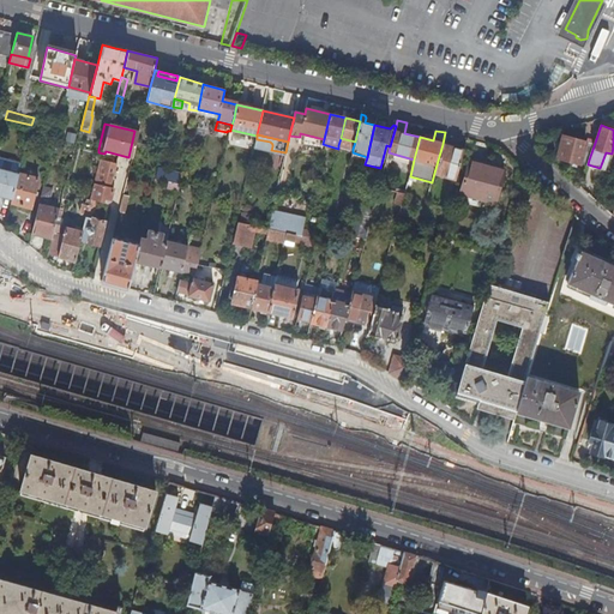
[(589,160),(595,143),(564,134),(558,157),(582,163),(583,158),(589,160)]
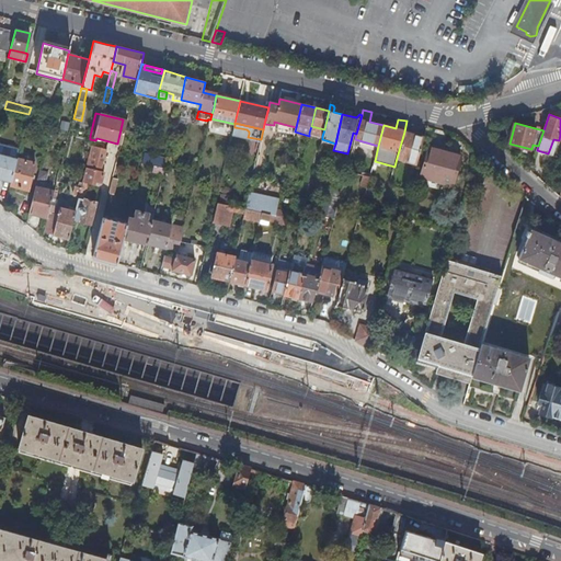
[(309,133),(322,136),(324,129),(311,126),(309,133)]
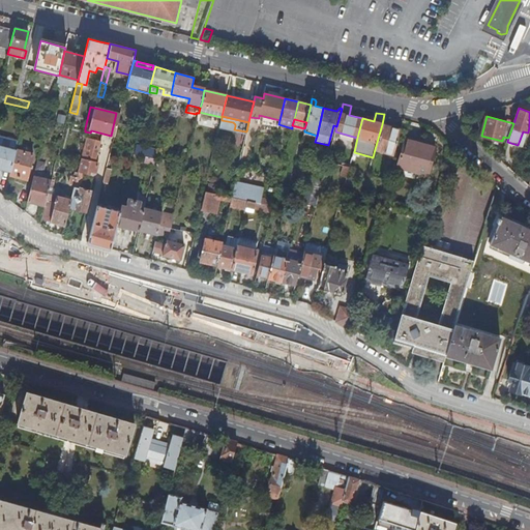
[(394,154),(401,129),(382,124),(375,149),(394,154)]
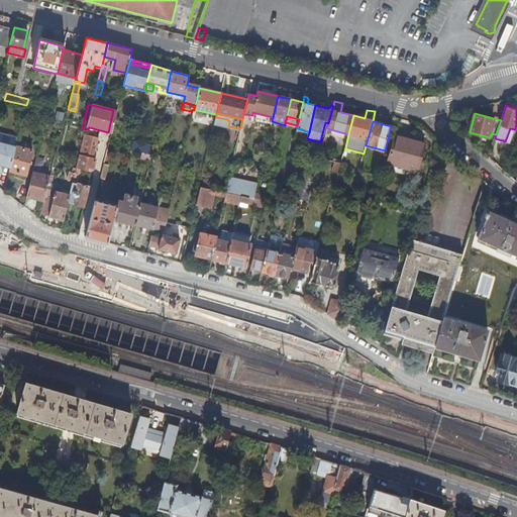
[(512,138),(515,129),(510,128),(507,136),(512,138)]
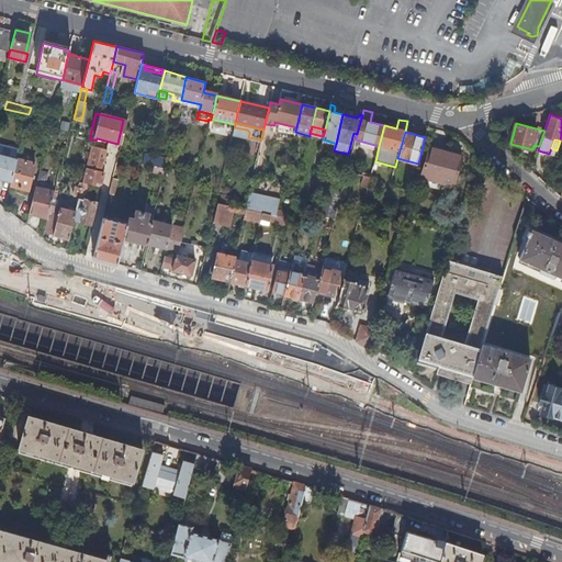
[(101,171),(107,149),(92,146),(83,182),(89,184),(98,187),(102,184),(104,176),(101,175),(102,171),(101,171)]
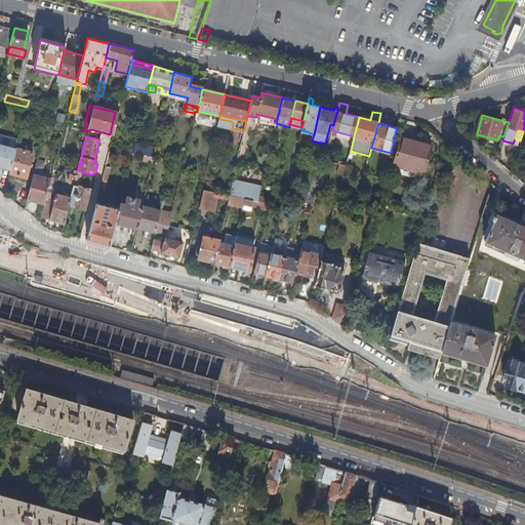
[(432,146),(402,137),(394,164),(423,172),(432,146)]
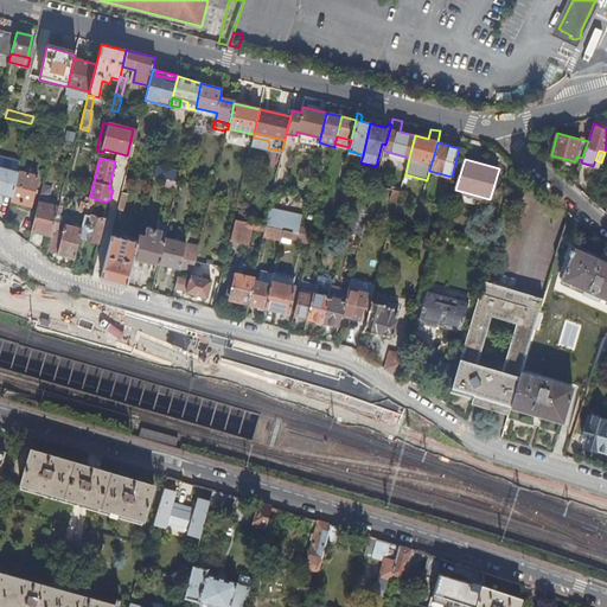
[(18,172),(0,166),(0,193),(12,198),(18,172)]
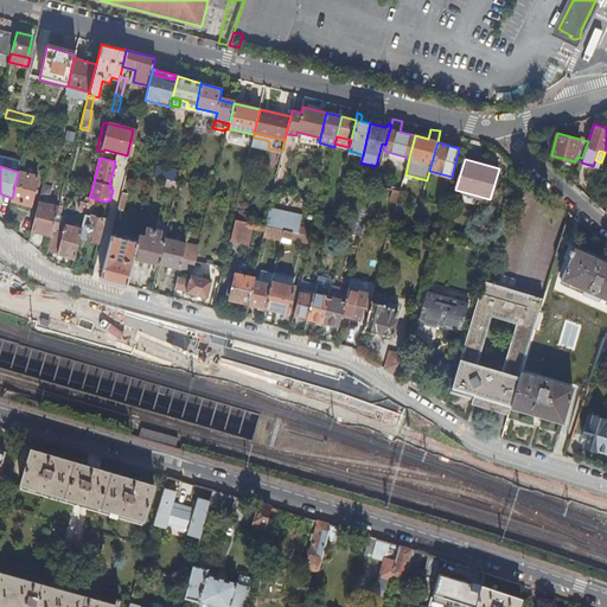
[(155,166),(153,176),(167,179),(178,181),(178,180),(180,172),(155,166)]
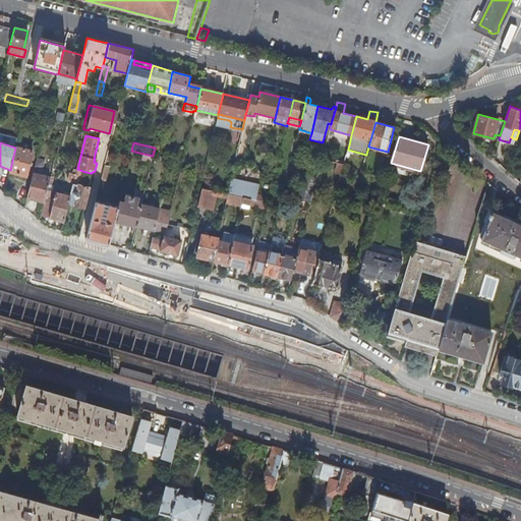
[(33,152),(16,148),(15,148),(10,170),(9,172),(10,172),(26,176),(33,152)]
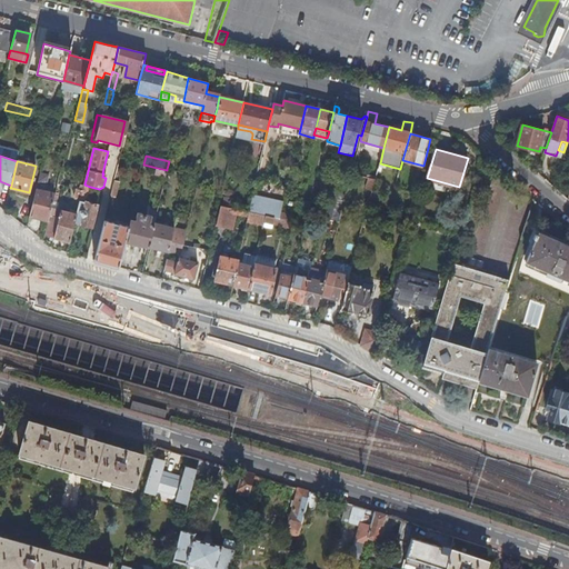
[(336,165),(333,171),(342,173),(345,167),(336,165)]
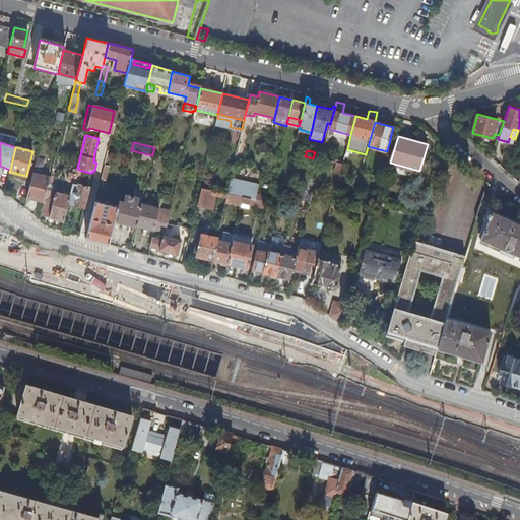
[(325,171),(328,160),(321,158),(318,170),(325,171)]
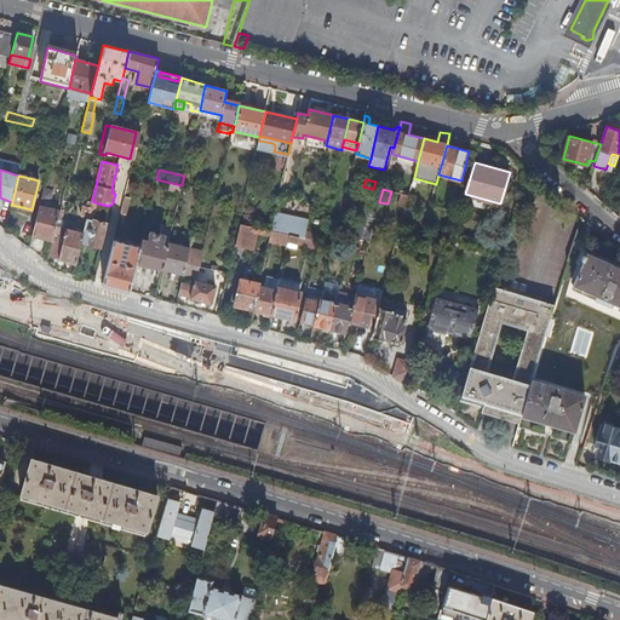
[(399,207),(406,208),(409,195),(402,194),(399,207)]
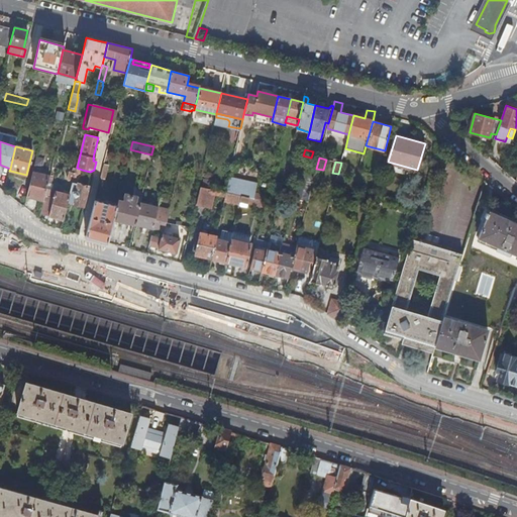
[(104,164),(100,177),(105,179),(109,166),(104,164)]
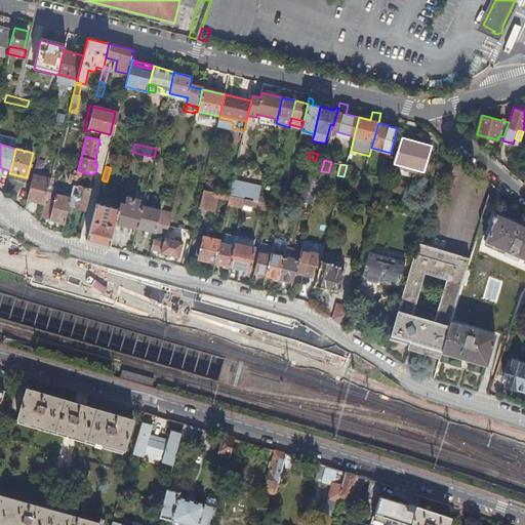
[(33,174),(41,176),(43,169),(35,167),(33,174)]
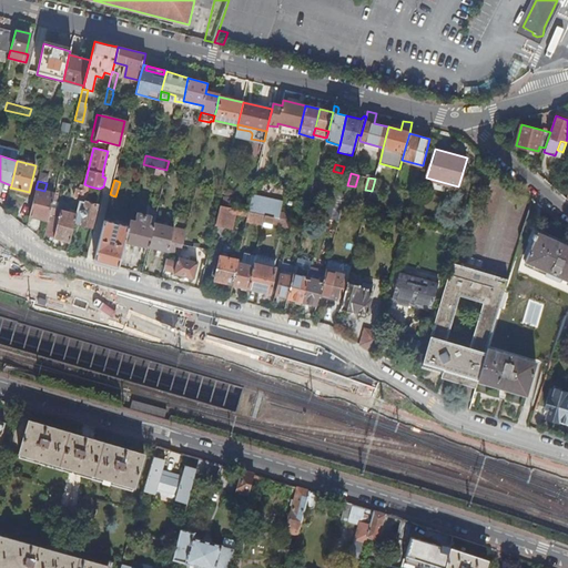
[(77,214),(74,222),(91,226),(97,205),(85,202),(90,186),(84,184),(82,190),(80,199),(77,214)]
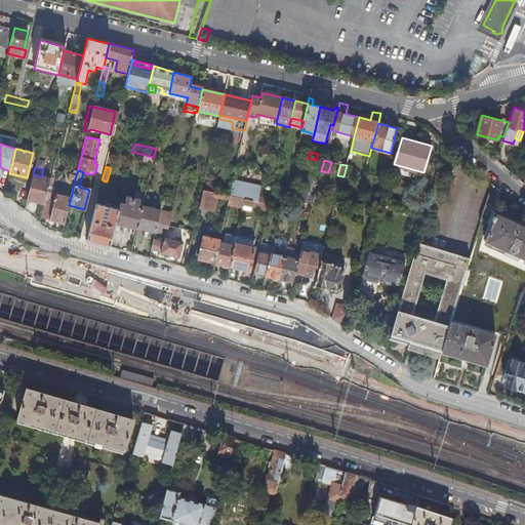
[(51,178),(41,176),(33,174),(27,199),(45,203),(49,186),(51,178)]
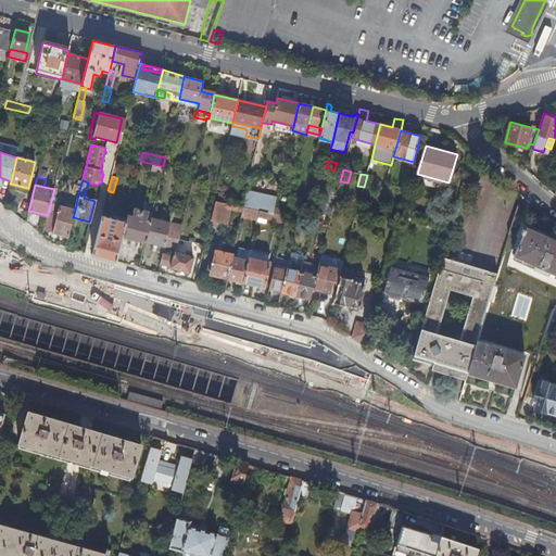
[(321,186),(316,209),(315,213),(316,214),(331,217),(338,192),(332,189),(321,186)]
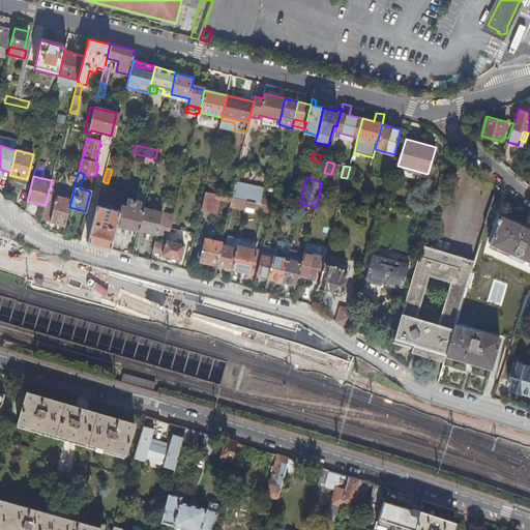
[(260,203),(261,199),(264,187),(236,181),(232,198),(246,201),(260,203)]
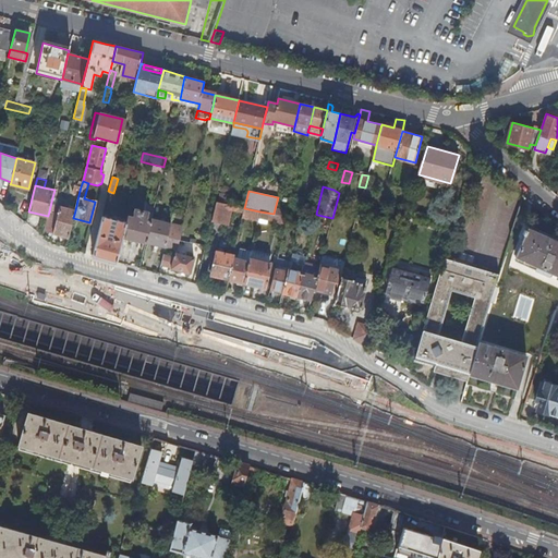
[(220,194),(219,202),(228,204),(230,196),(220,194)]
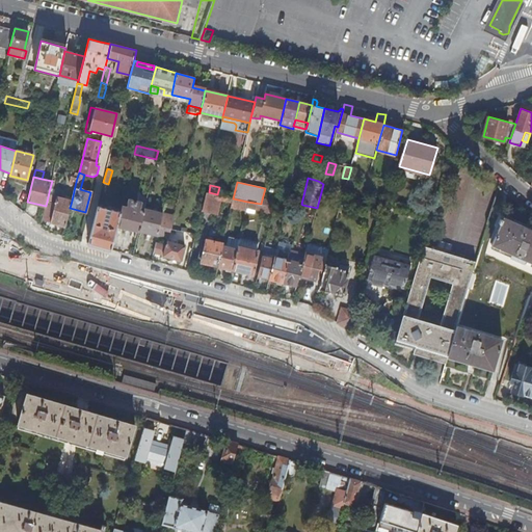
[(42,220),(65,227),(70,208),(72,201),(57,196),(55,204),(52,203),(55,189),(50,188),(46,206),(42,220)]
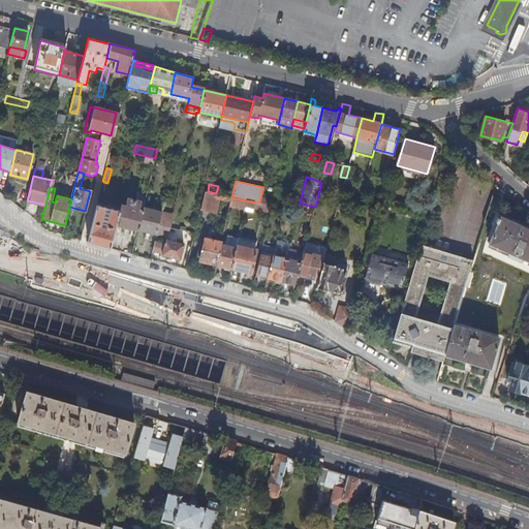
[(208,191),(206,191),(201,209),(217,213),(220,199),(230,203),(231,197),(216,193),(208,191)]
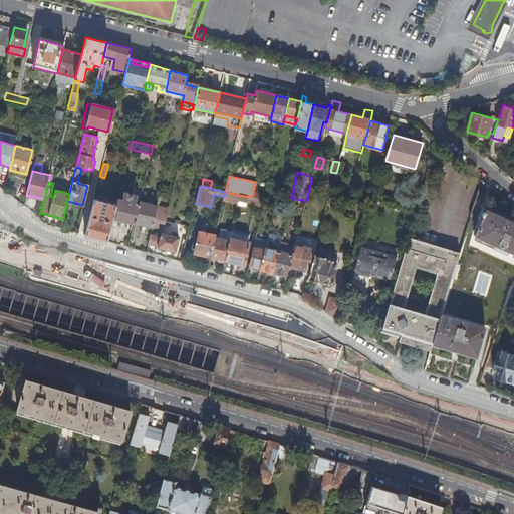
[(224,199),(238,203),(238,200),(239,195),(225,192),(224,197),(224,199)]
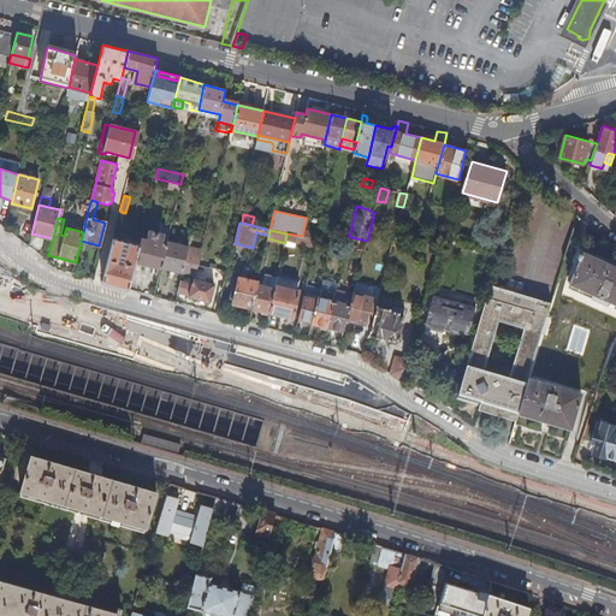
[(136,261),(161,268),(167,241),(169,236),(150,231),(148,240),(141,238),(140,246),(136,261)]
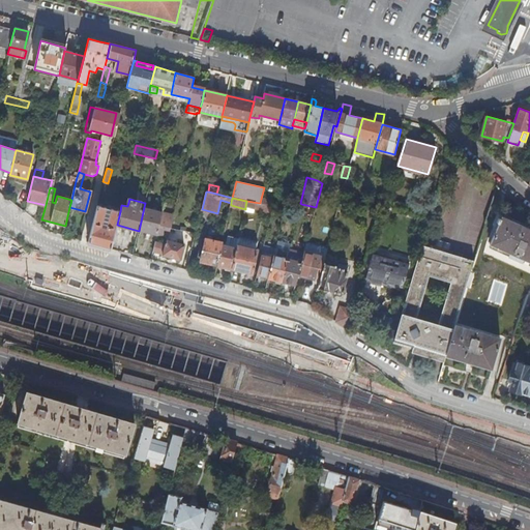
[(272,209),(273,206),(260,203),(246,201),(245,206),(271,212),(272,209)]
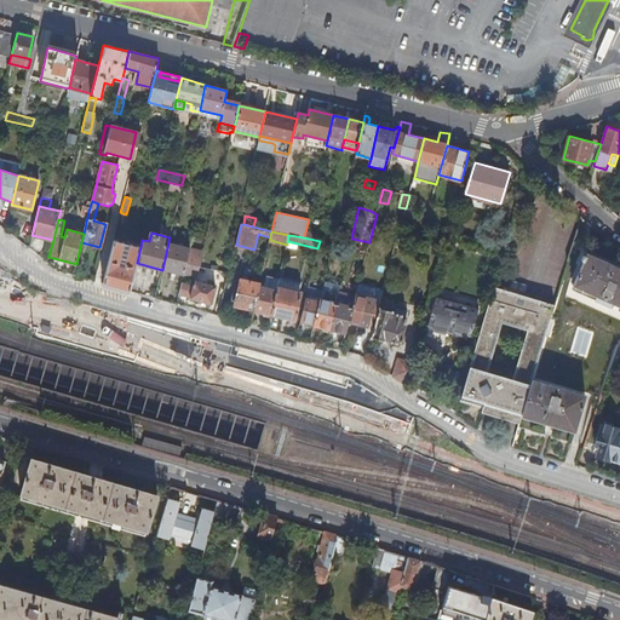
[(124,242),(114,240),(103,283),(119,288),(130,292),(137,263),(141,247),(130,245),(125,267),(119,265),(124,242)]
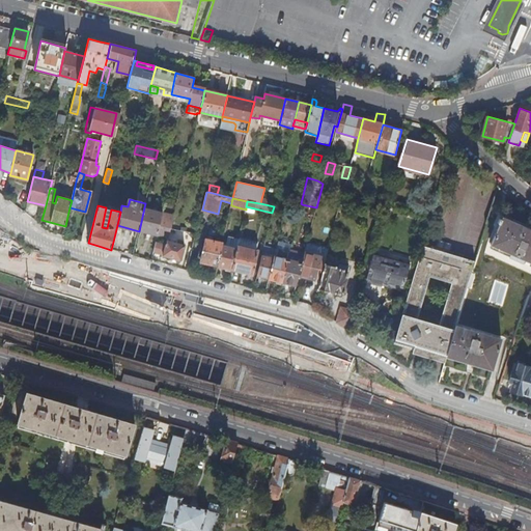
[(163,214),(163,213),(144,207),(139,231),(158,235),(160,226),(163,214)]
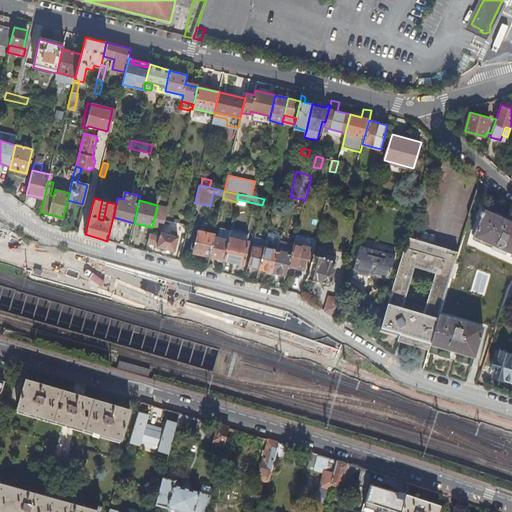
[(168,208),(157,206),(154,218),(164,221),(165,221),(168,208)]
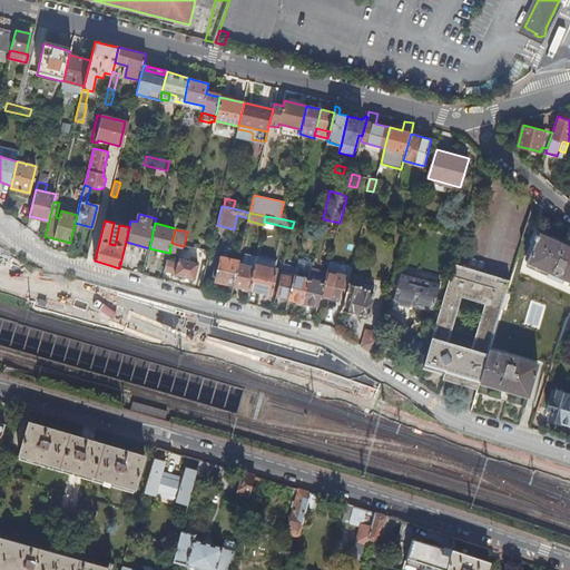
[(569,246),(540,234),(539,236),(536,235),(533,239),(537,242),(527,264),(548,273),(547,276),(560,282),(561,279),(569,282),(569,246)]
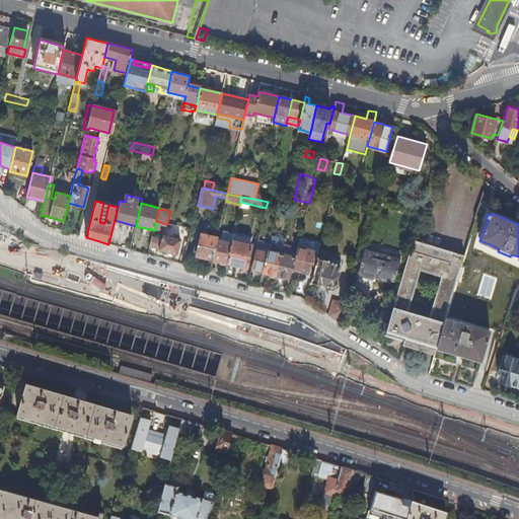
[(156,221),(154,230),(163,233),(166,224),(156,221)]
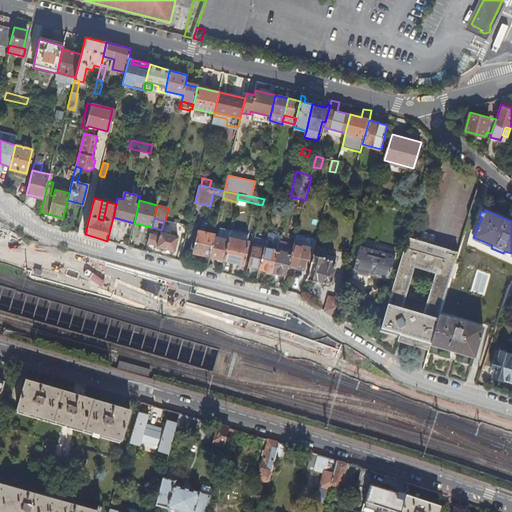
[(194,235),(192,246),(195,247),(193,252),(210,256),(214,237),(215,235),(214,234),(209,233),(209,230),(205,229),(204,232),(199,231),(197,236),(194,235)]
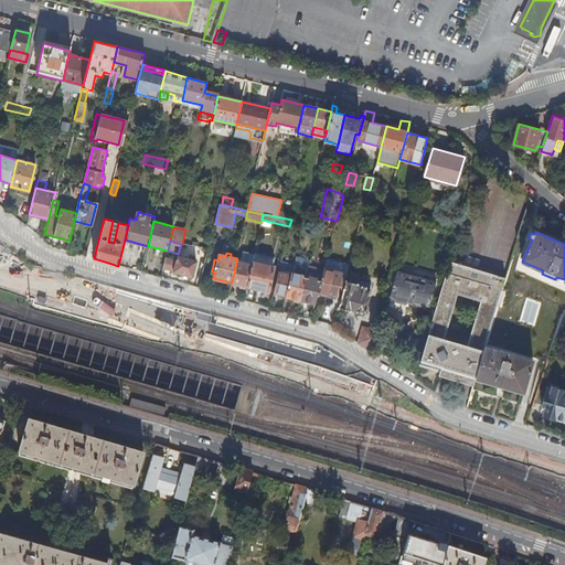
[(279,272),(279,268),(272,267),(274,259),(254,254),(252,266),(246,286),(268,291),(270,283),(276,284),(279,272)]
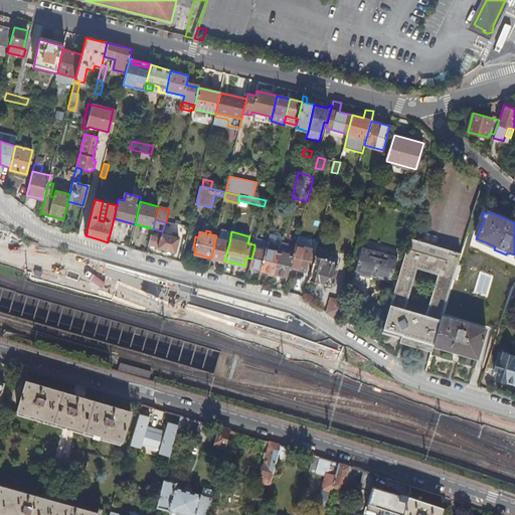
[(151,234),(149,244),(158,247),(175,252),(179,237),(162,233),(160,237),(151,234)]
